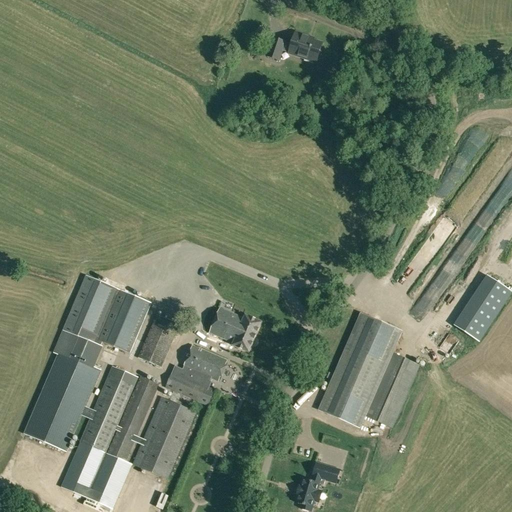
[(316,64),(317,62),(323,44),(313,40),(312,42),(306,40),(307,36),(296,33),(291,46),(285,44),(286,42),(272,38),(266,57),(279,62),(283,52),(288,53),(287,55),(316,64)]
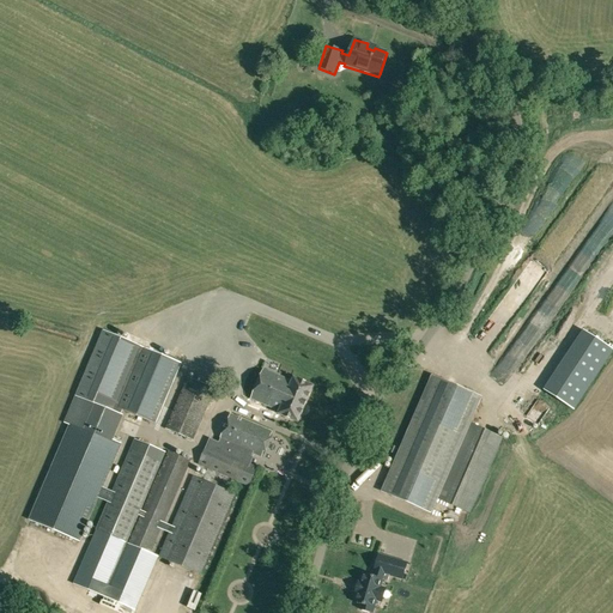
[(113,412),(140,346),(102,331),(76,396),(113,412)]
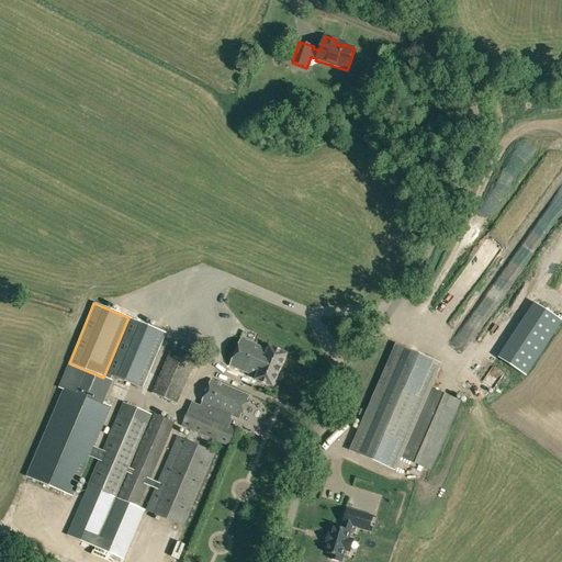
[(131,319),(108,375),(142,390),(166,334),(131,319)]
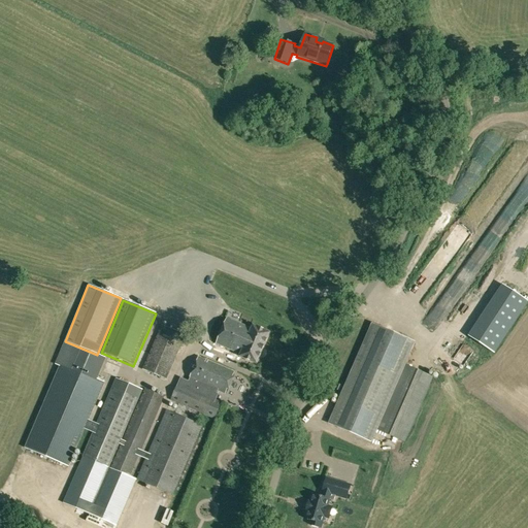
[(263,349),(264,348),(270,332),(253,325),(252,328),(227,318),(217,342),(231,349),(236,336),(263,349)]
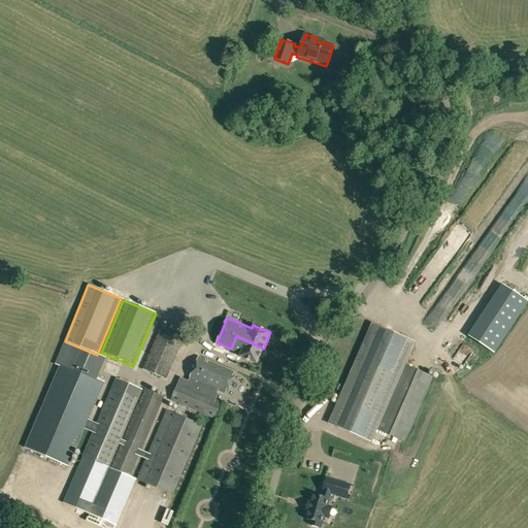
[(415,341),(373,324),(330,423),(371,440),(376,429),(404,364),(415,341)]
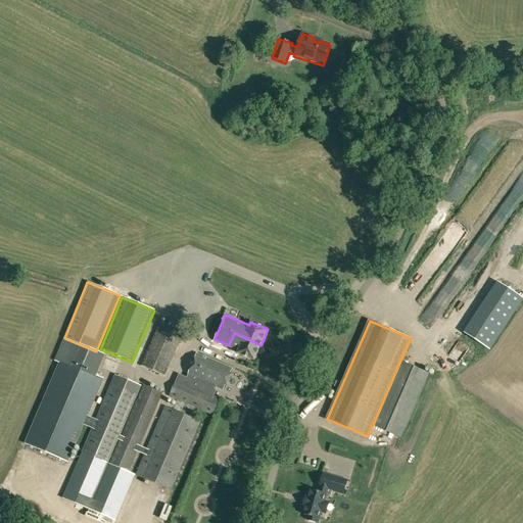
[(165,376),(183,332),(159,323),(142,366),(165,376)]
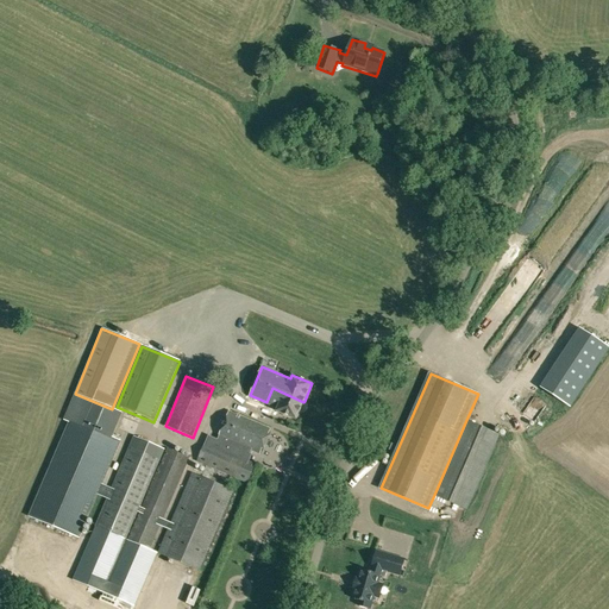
[(272,388),(267,402),(277,407),(276,410),(296,419),(303,402),(272,388)]
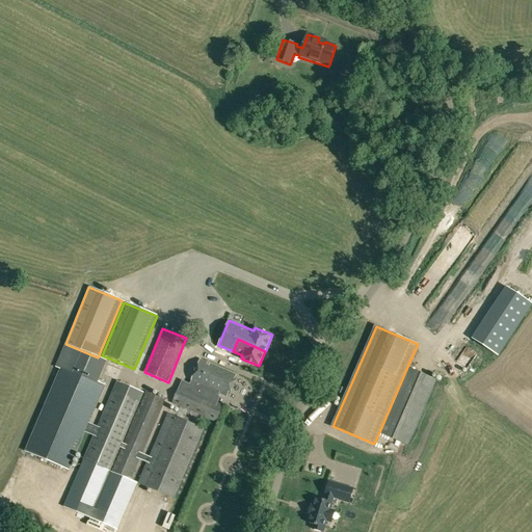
[(200,358),(190,381),(189,383),(182,380),(179,389),(216,405),(219,397),(218,397),(219,394),(227,396),(231,386),(236,375),(200,358)]
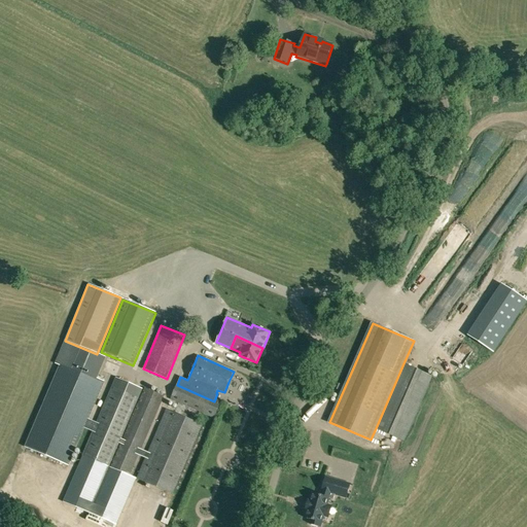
[(61,362),(24,447),(69,466),(105,382),(61,362)]
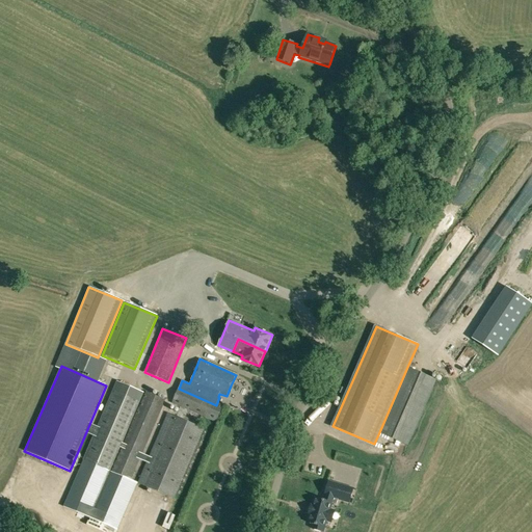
[(435,379),(407,367),(379,432),(407,445),(435,379)]
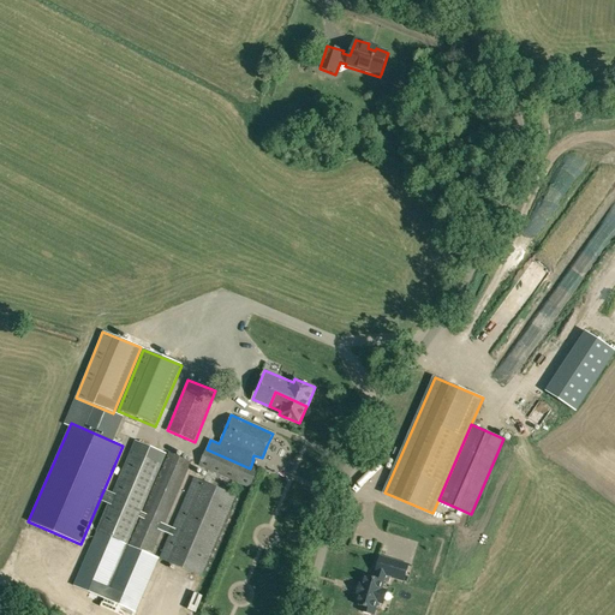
[(166,454),(137,441),(97,532),(127,545),(166,454)]
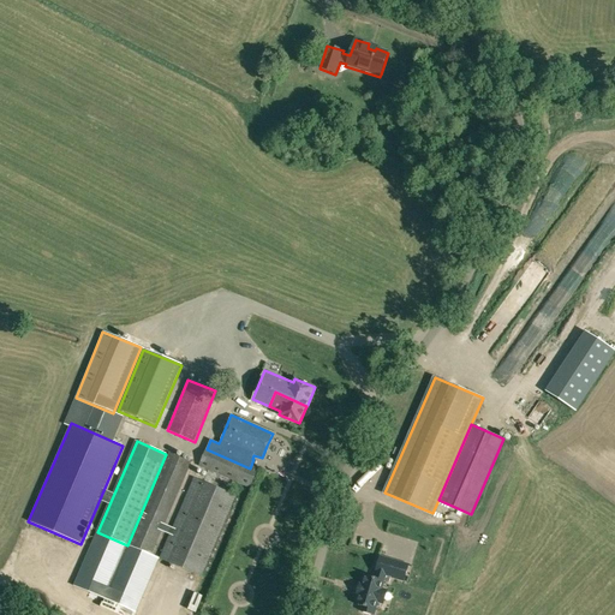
[(207,449),(199,466),(250,488),(256,471),(250,469),(207,449)]
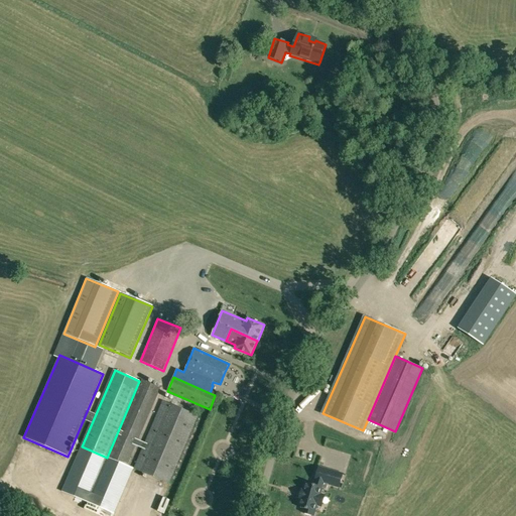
[(127,466),(160,388),(142,381),(109,459),(127,466)]
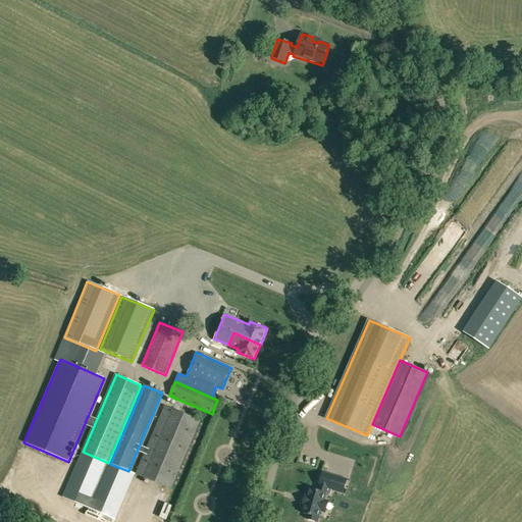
[(170,489),(200,421),(164,405),(135,474),(170,489)]
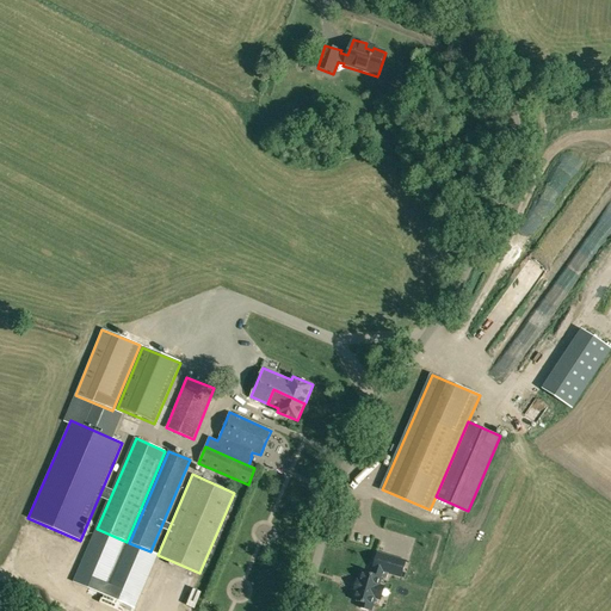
[(127,542),(97,529),(74,582),(127,605),(135,608),(158,555),(150,551),(129,543),(127,542)]
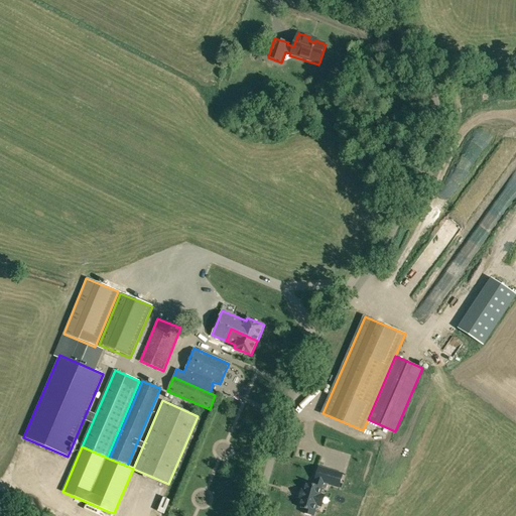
[(326,490),(328,484),(334,486),(337,473),(318,467),(314,480),(315,480),(314,485),(305,483),(303,491),(300,491),(298,498),(300,499),(298,507),(304,508),(302,513),(313,515),(321,488),(326,490)]
